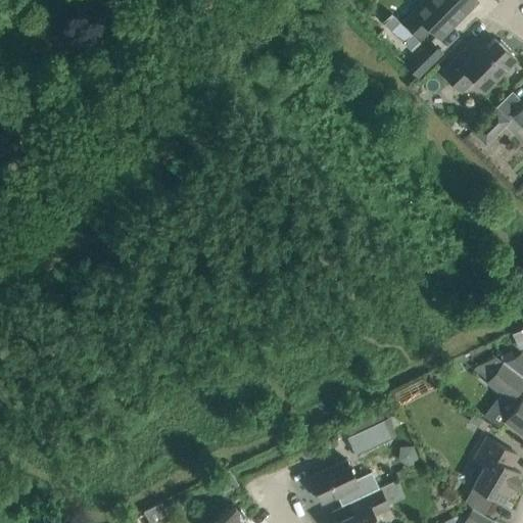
[(477,1),(475,0),(431,0),(417,14),(414,11),(402,21),(420,38),(429,29),(439,39),(477,1)]
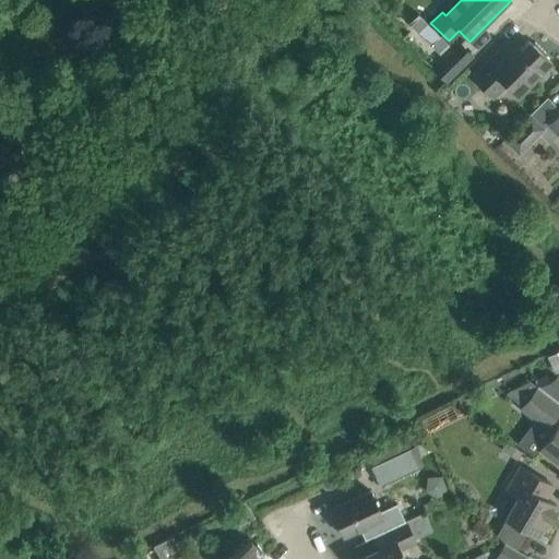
[(449,45),(418,14),(408,23),(439,54),(449,45)]
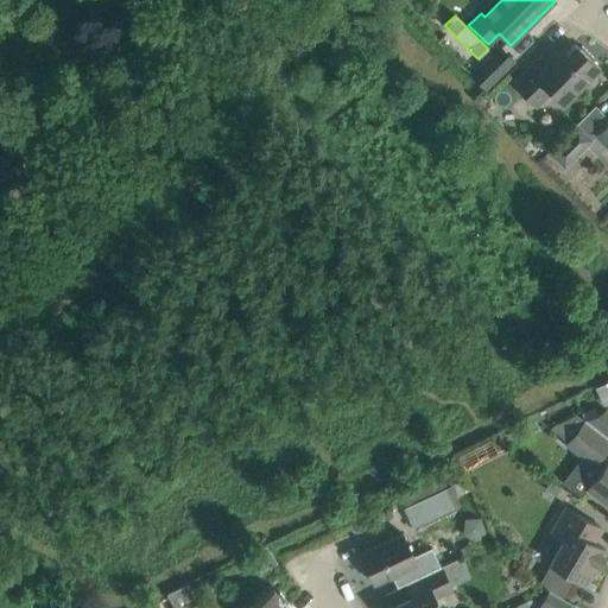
[(600,69),(593,62),(595,59),(581,45),(578,49),(574,44),(565,52),(555,42),(513,83),(536,107),(551,92),(564,105),(600,69)]
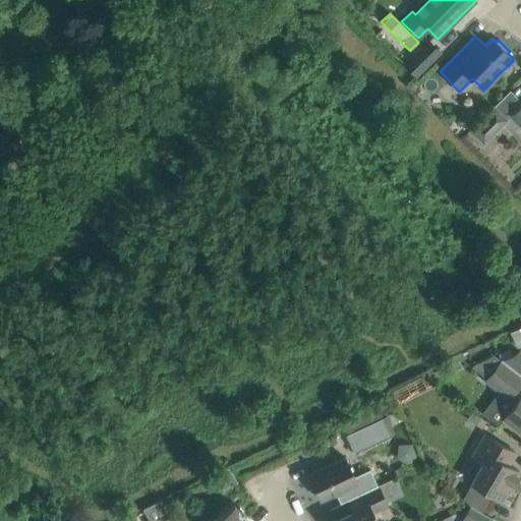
[(440,52),(428,41),(403,65),(415,77),(440,52)]
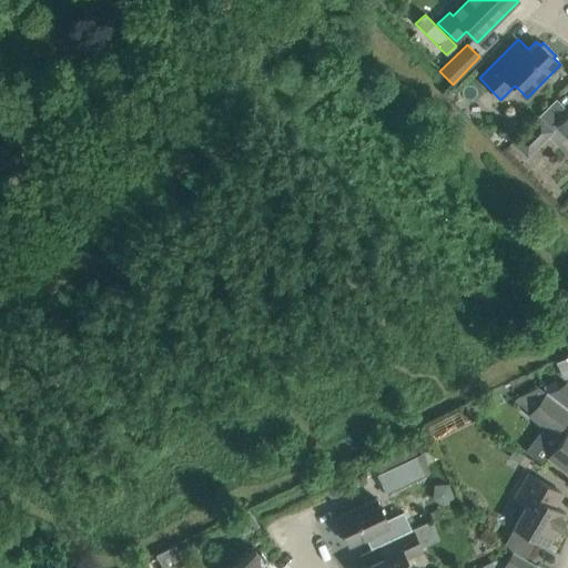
[(567,111),(560,119),(555,124),(567,138),(567,111)]
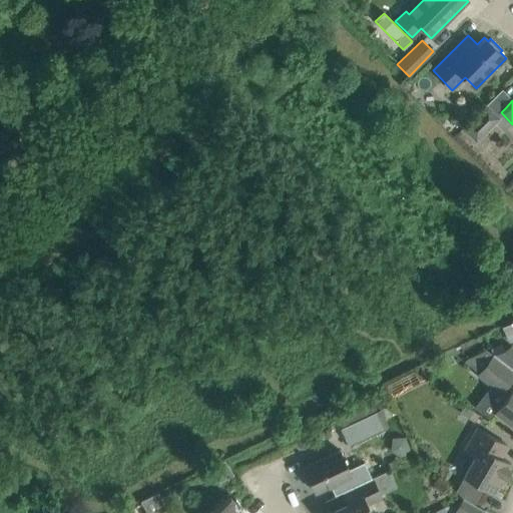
[(487,106),(464,129),(476,140),(498,118),(487,106)]
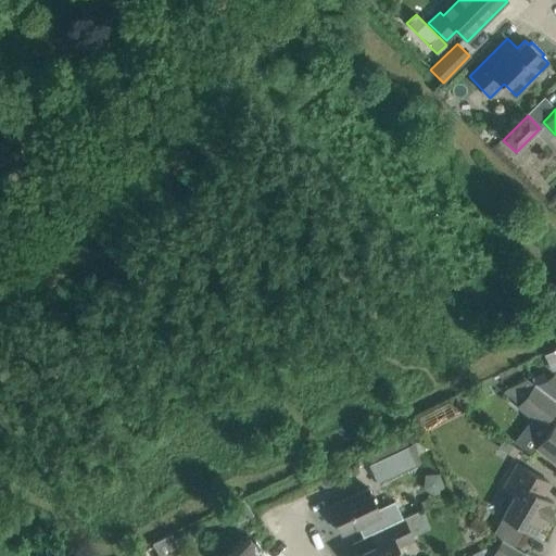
[(0,169),(0,171),(13,163),(0,140),(0,169)]
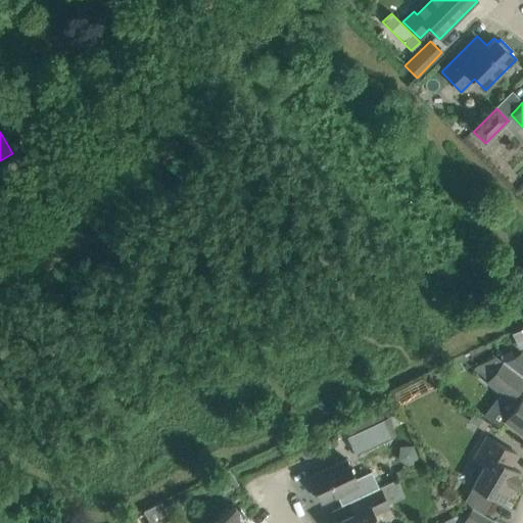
[(519,349),(522,346),(522,326),(510,334),(519,349)]
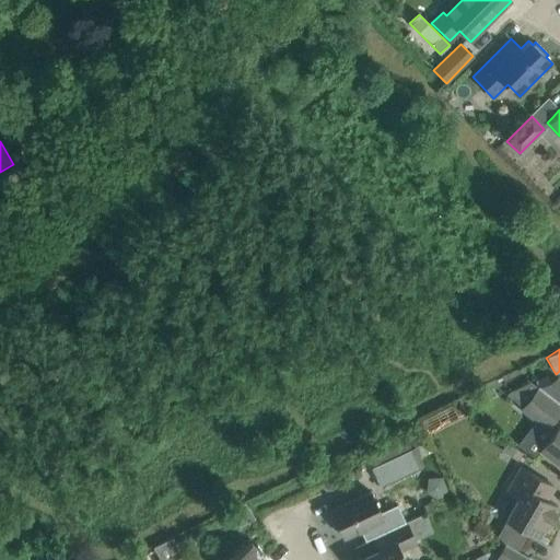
[(537,386),(559,404),(559,380),(557,377),(537,386)]
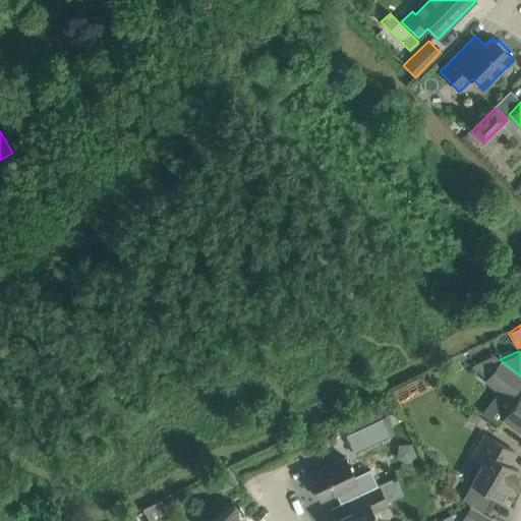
[(520,382),(520,375),(500,359),(494,354),(473,364),(488,375),(484,380),(509,399),(509,398),(515,403),(503,418),(520,431),(520,394),(515,390),(520,382)]
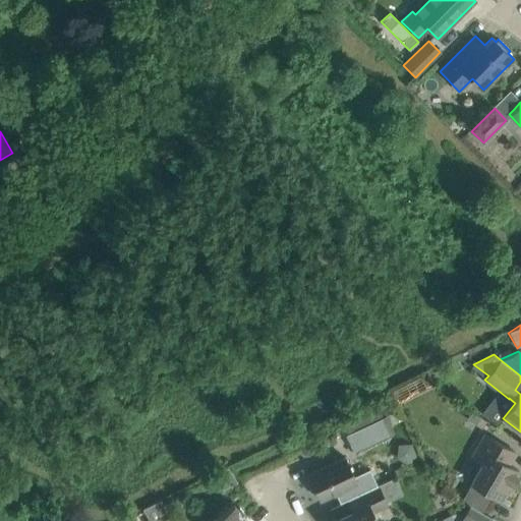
[(391,436),(383,417),(345,435),(354,453),(391,436)]
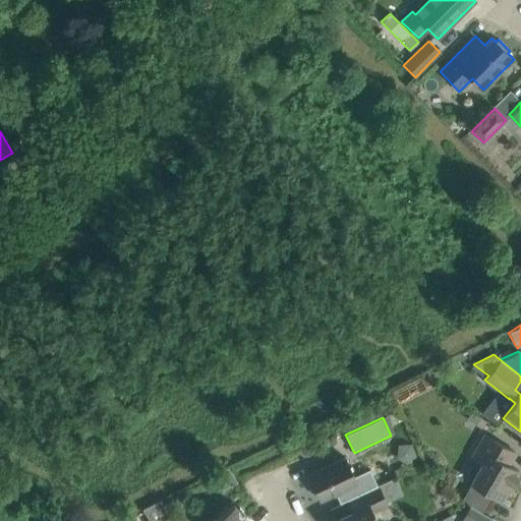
[(515,453),(498,443),(484,436),(472,457),(483,463),(471,482),(502,501),(511,483),(512,484),(517,475),(516,475),(518,471),(508,465),(515,453)]
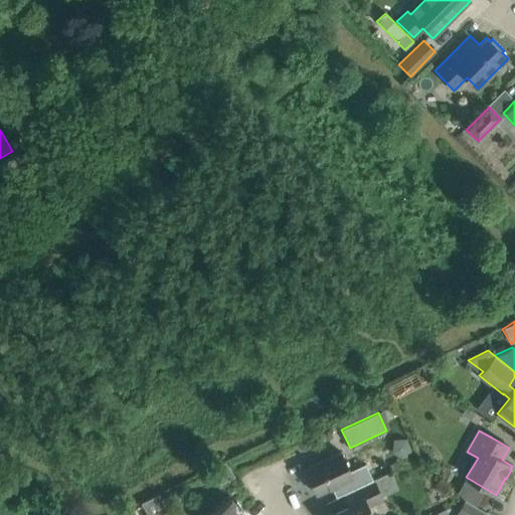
[(406,439),(394,440),(392,453),(402,460),(411,451),(406,439)]
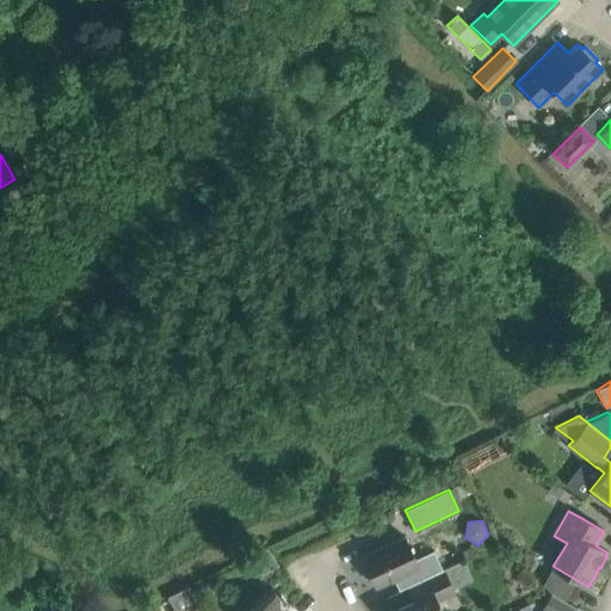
[(375,586),(396,576),(419,566),(405,536),(360,556),(363,561),(359,563),(364,574),(369,572),(375,586)]
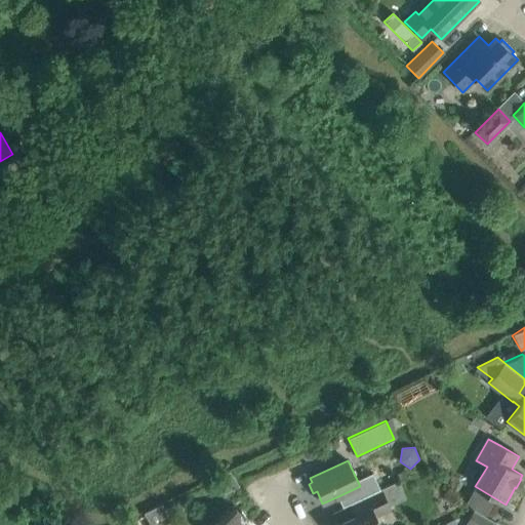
[(378,524),(374,516),(389,509),(379,489),(351,503),(356,515),(333,524),(332,524),(378,524)]
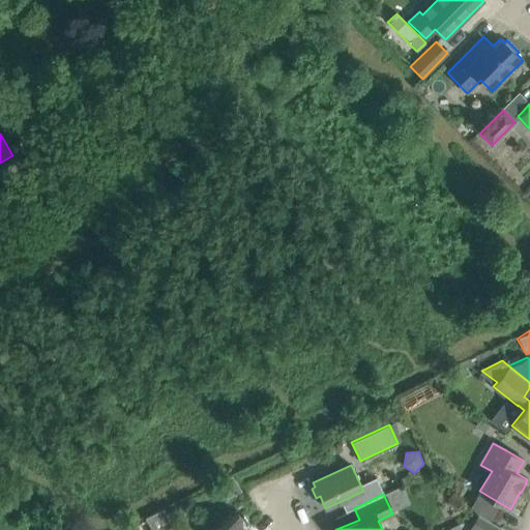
[(238,513),(222,526),(215,529),(249,529),(246,525),(249,523),(243,516),(241,518),(238,513)]
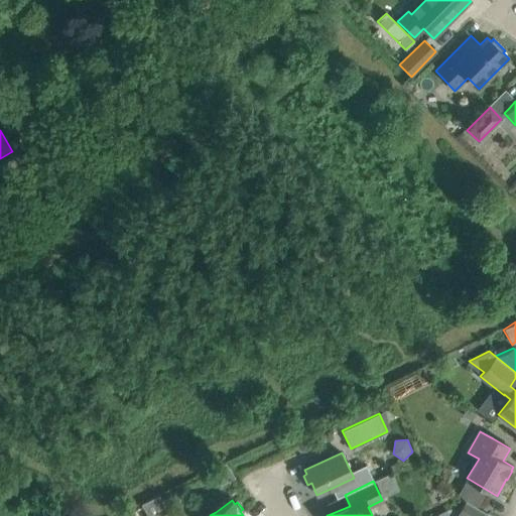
[(485,515),(487,513),(470,503),(466,501),(458,514),(460,515),(485,515)]
